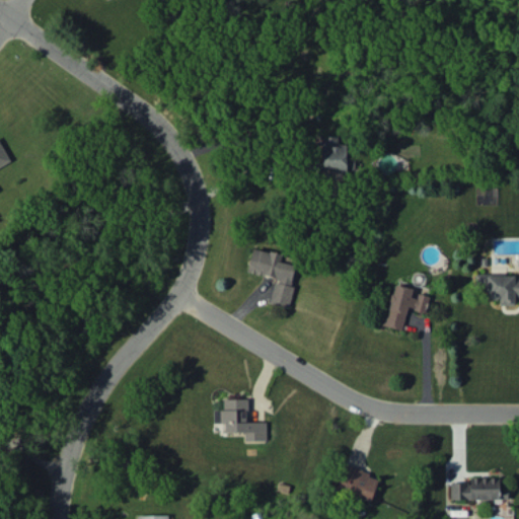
[(323,170),(347,170),(346,144),(338,144),(338,136),(322,136),(323,170)]
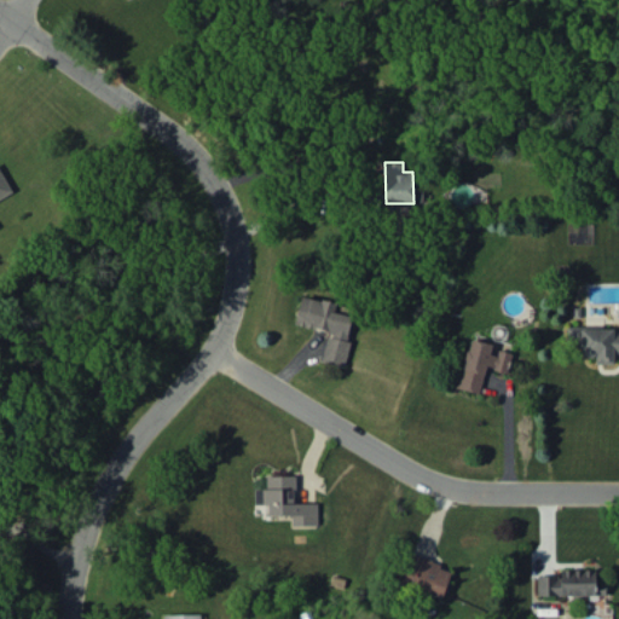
[(0,200),(12,195),(0,168),(0,200)]
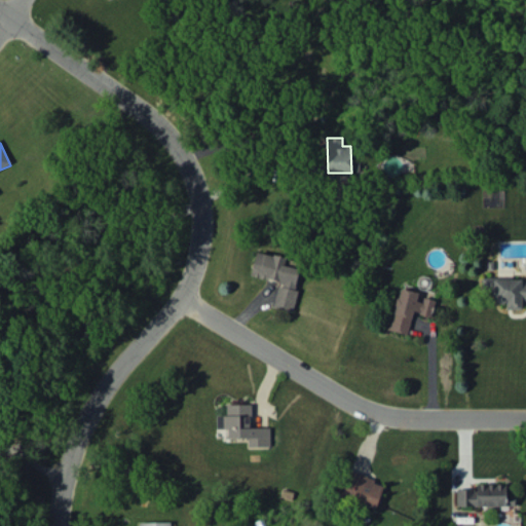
[(291,311),(301,268),(284,265),(286,257),(256,251),(251,275),(278,282),(273,308),(291,311)]
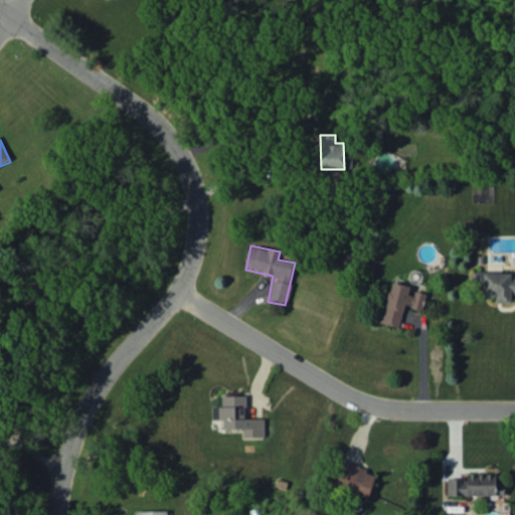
[(514,272),(474,273),(474,282),(485,282),(485,296),(496,296),(496,303),(510,302),(510,297),(514,296),(514,272)]
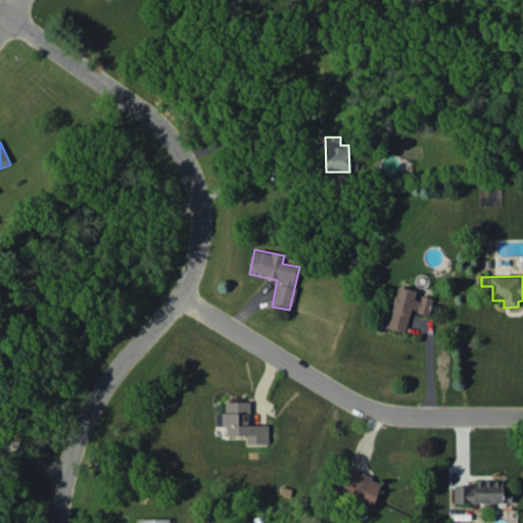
[(405,332),(410,310),(428,314),(432,297),(417,294),(418,290),(395,285),(386,328),(405,332)]
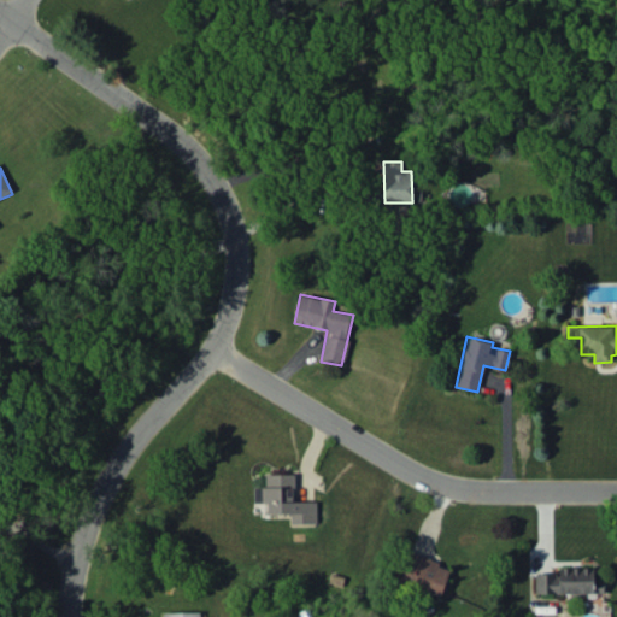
[(316,500),(293,501),(293,474),(265,474),(265,487),(254,487),(254,503),(268,503),(268,513),(291,512),(291,523),(316,523),(316,500)]
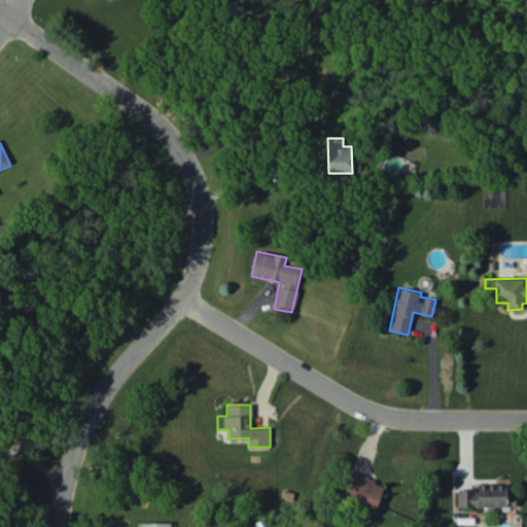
[(385,484),(351,470),(342,495),(376,508),(385,484)]
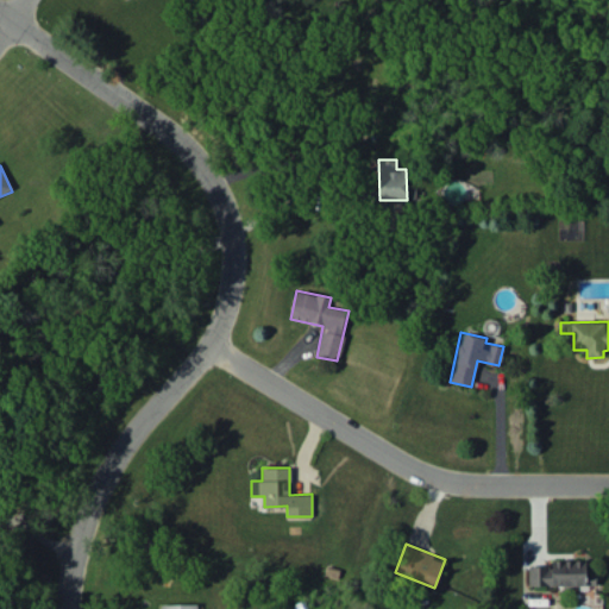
[(529,585),(596,584),(595,573),(585,575),(585,560),(551,560),(551,566),(528,566),(529,585)]
